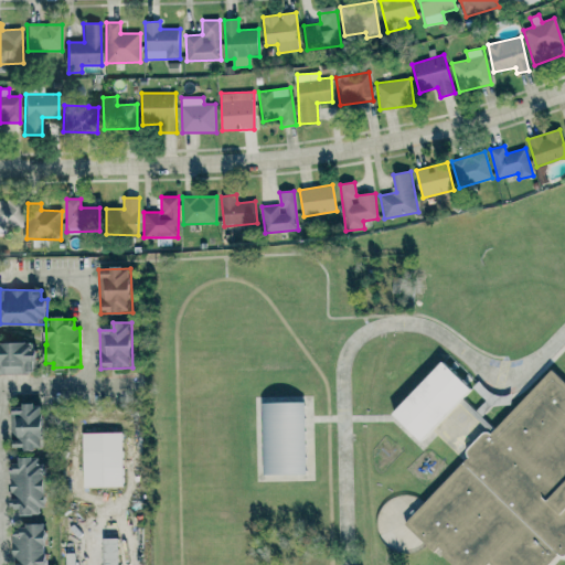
[(0,373),(36,374),(35,342),(0,342),(0,373)]
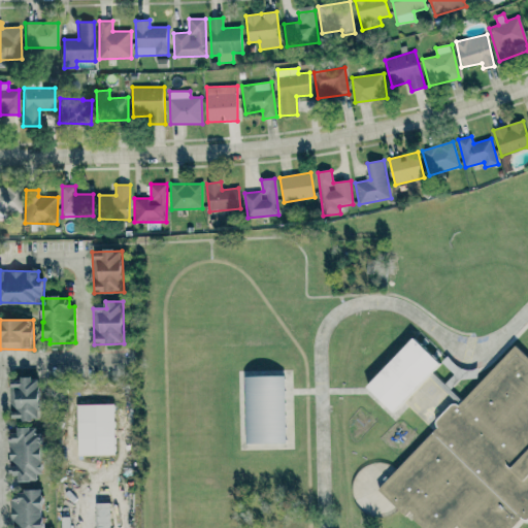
[(394,413),(440,363),(414,338),(367,387),(394,413)]
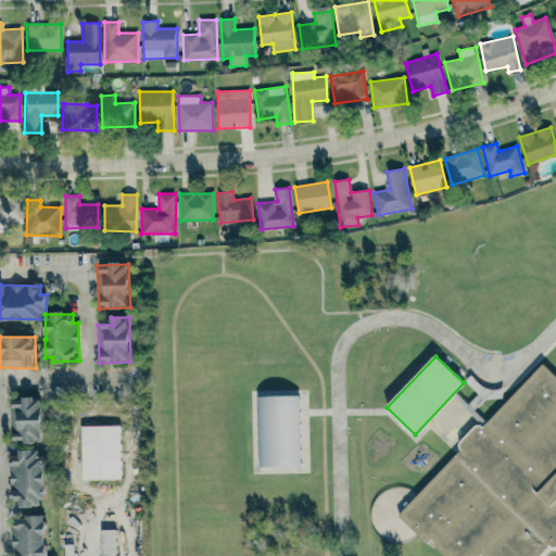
[(540,555),(482,555),(481,555),(480,555),(442,555),(399,516),(462,450),(459,441),(476,426),(483,427),(543,365),(555,377),(555,544),(554,547),(550,546),(540,555)]
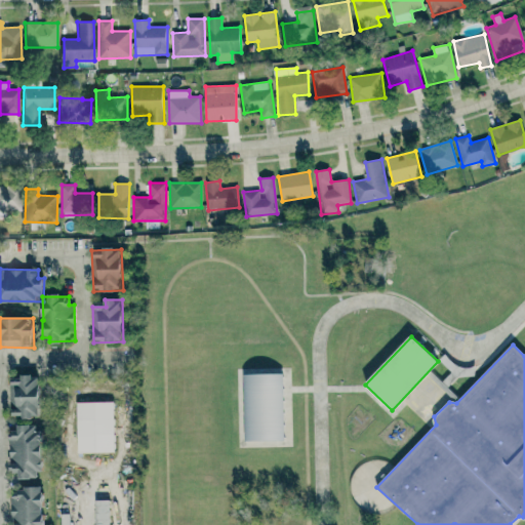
[(40,375),(23,375),(23,381),(10,382),(11,417),(40,417),(40,375)]
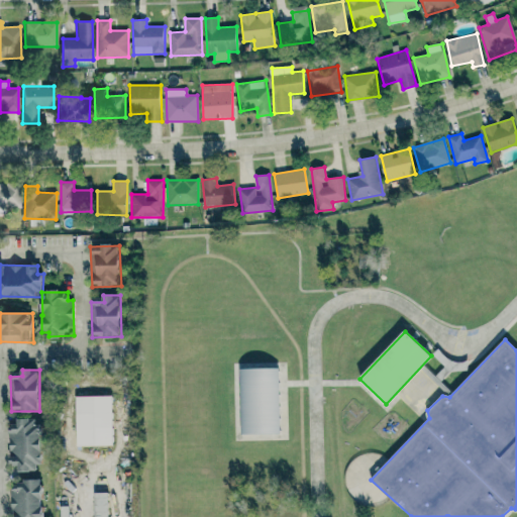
[(279,370),(281,434),(241,435),(240,371),(279,370)]
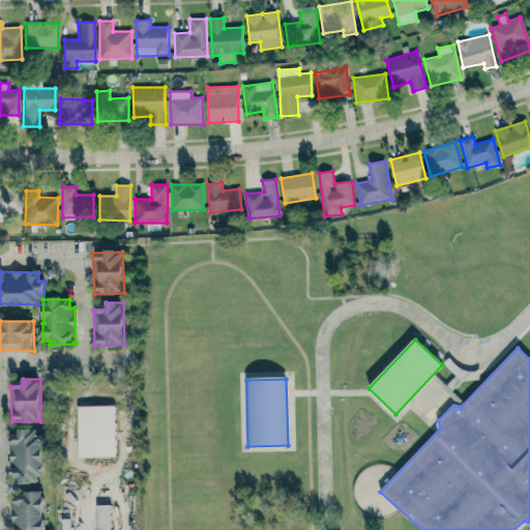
[(115,406),(78,407),(79,458),(116,457),(115,406)]
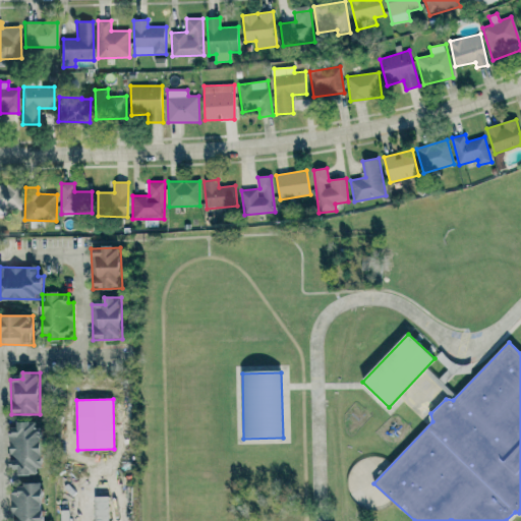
[(42,428),(37,428),(37,421),(18,422),(18,428),(9,428),(10,469),(19,469),(19,475),(43,474),(42,428)]
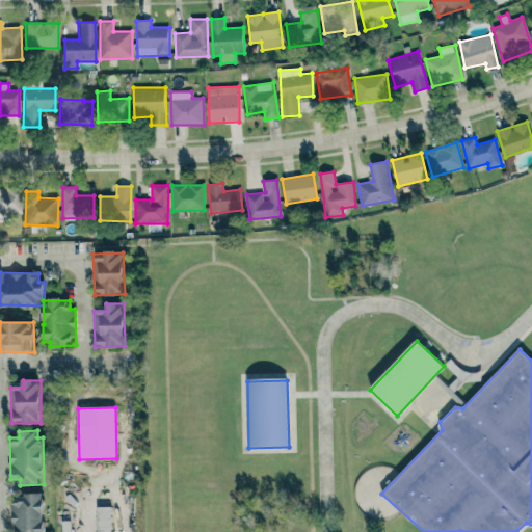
[(44,531),(44,494),(20,495),(20,503),(11,503),(12,531),(44,531)]
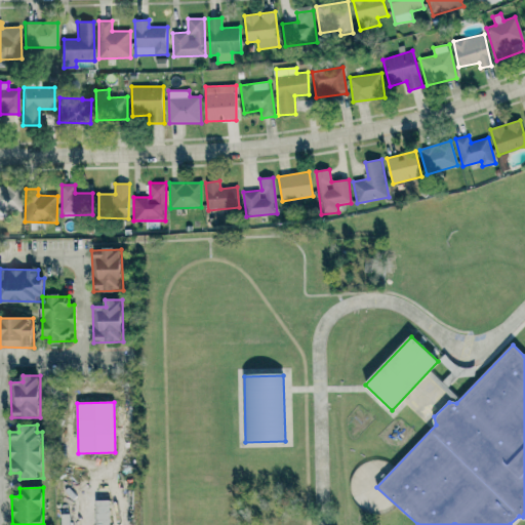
[(95,500),(94,524),(110,524),(110,500),(95,500)]
